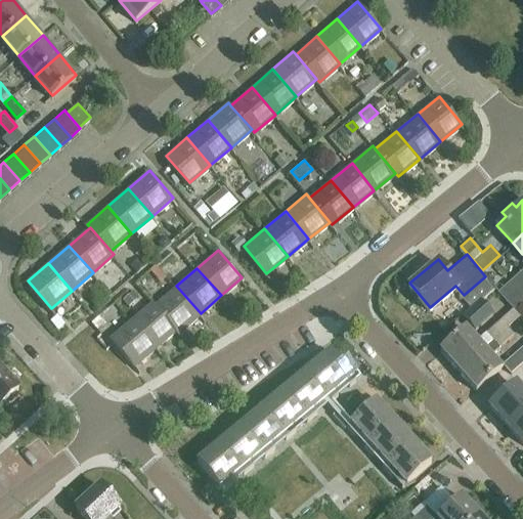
[(508,298),(522,284),(522,268),(499,289),(508,298)]
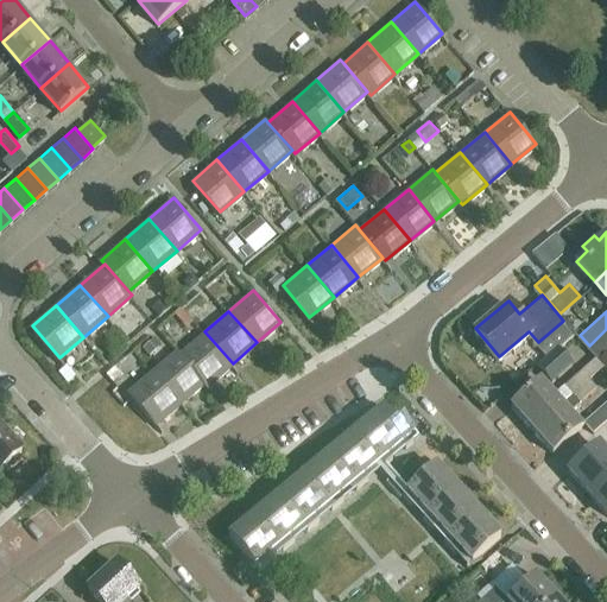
[(606,329),(589,346),(599,356),(606,349),(606,329)]
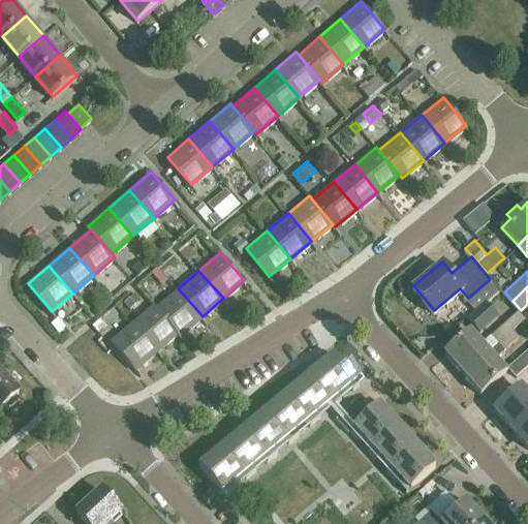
[(182,334),(203,316),(178,288),(157,307),(178,330),(182,334)]
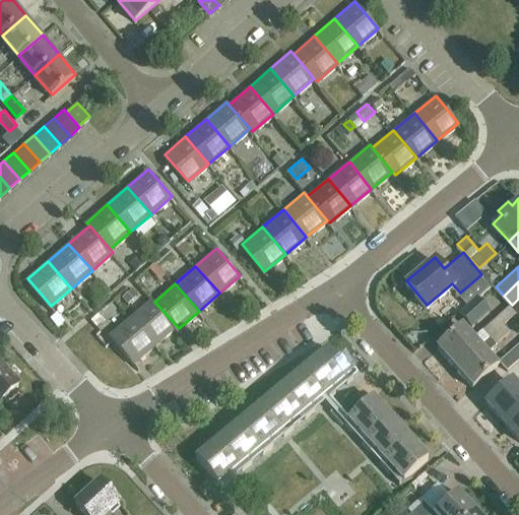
[(472,324),(490,309),(478,296),(460,311),(472,324)]
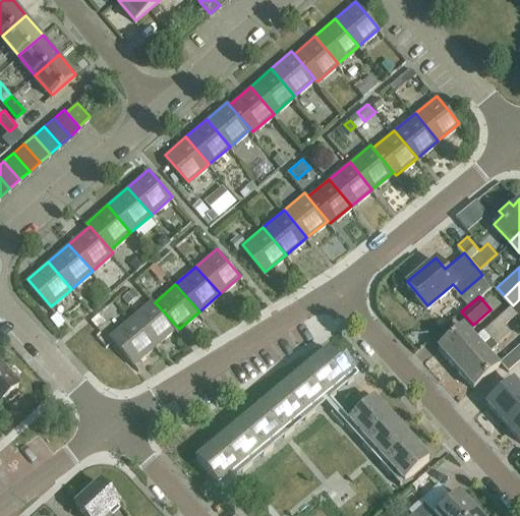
[(131,317),(155,343),(175,325),(155,302),(152,298),(131,317)]
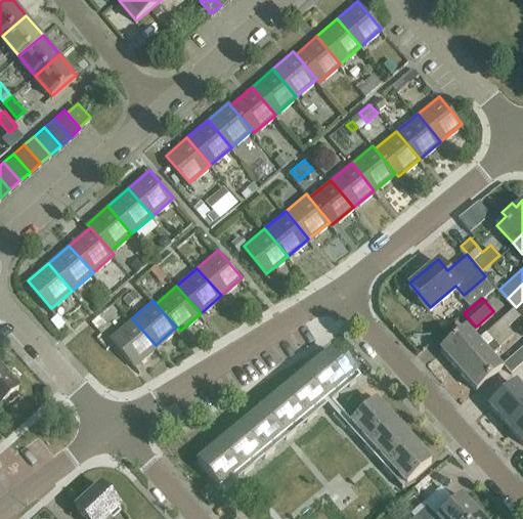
[(487,330),(493,337),(509,323),(520,313),(514,305),(502,315),(502,316),(487,330)]
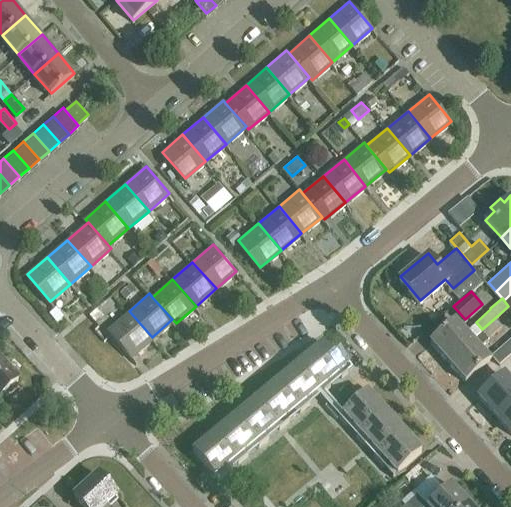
[(56,306),(50,311),(57,319),(63,314),(56,306)]
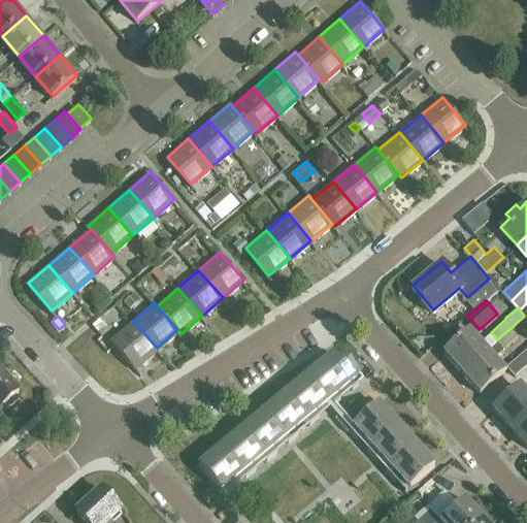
[(136,366),(157,348),(133,321),(112,339),(136,366)]
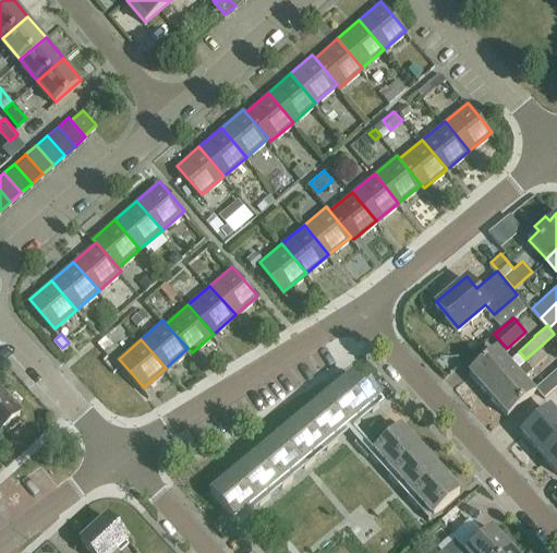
[(516,368),(488,392),(508,413),(535,389),(523,376),(533,368),(532,367),(548,352),(542,345),(525,359),(516,368)]
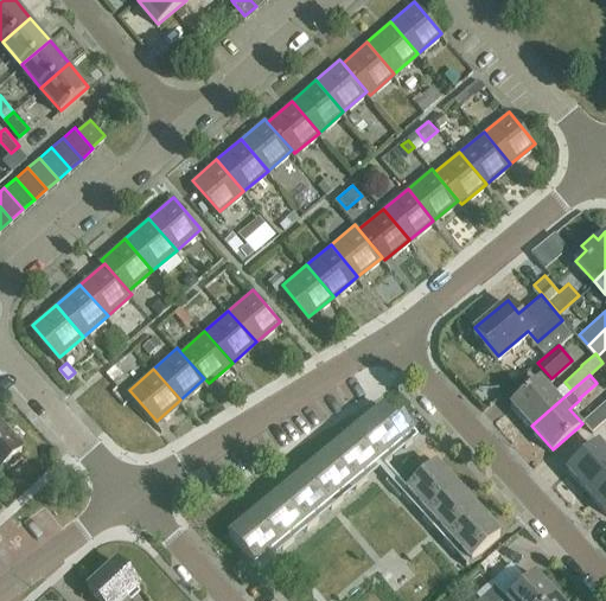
[(531,426),(561,400),(541,376),(511,402),(531,426)]
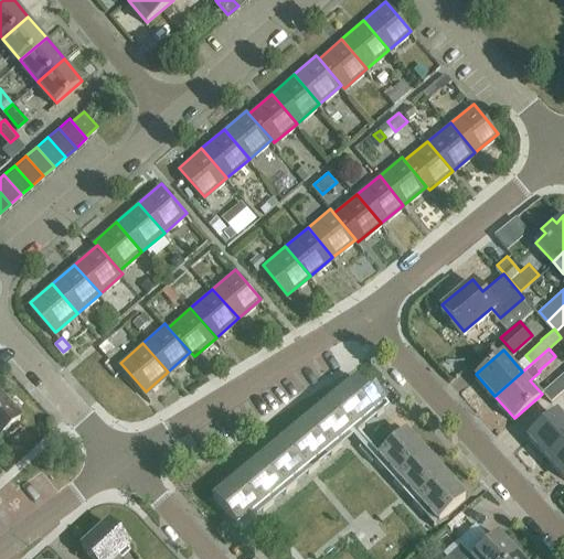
[(563,371),(542,389),(552,400),(563,388),(563,371)]
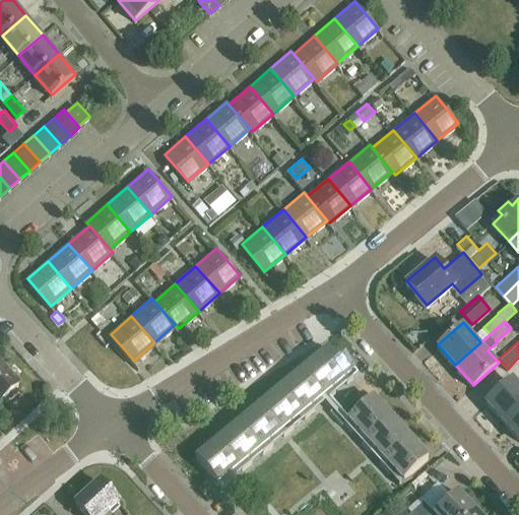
[(306,364),(331,393),(353,375),(349,371),(354,367),(344,355),(339,359),(328,344),(306,364)]
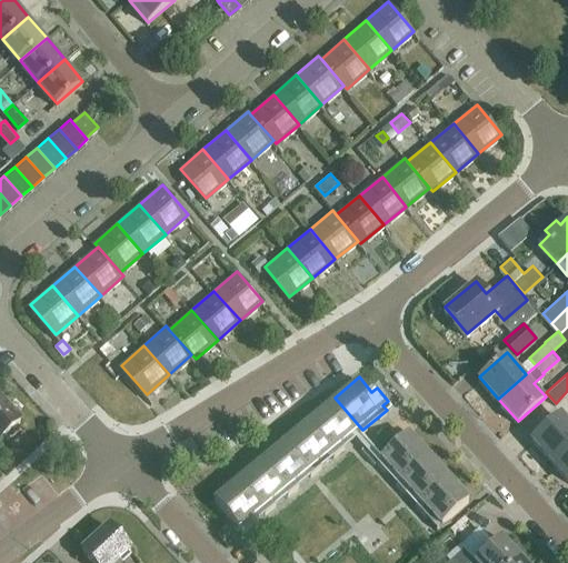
[(0,438),(8,431),(10,432),(13,433),(19,428),(19,424),(18,422),(21,419),(0,395),(0,438)]
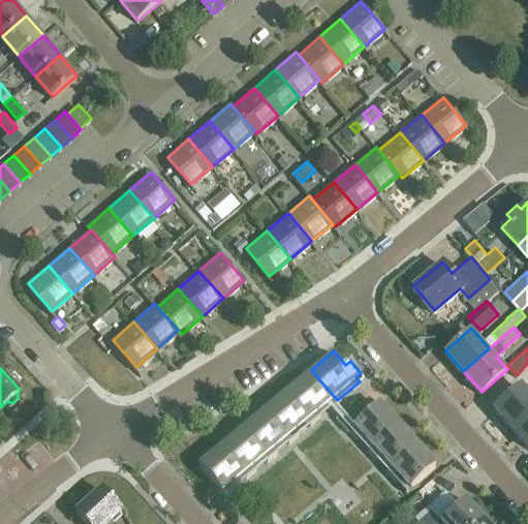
[(314,419),(337,400),(311,370),(289,389),(314,419)]
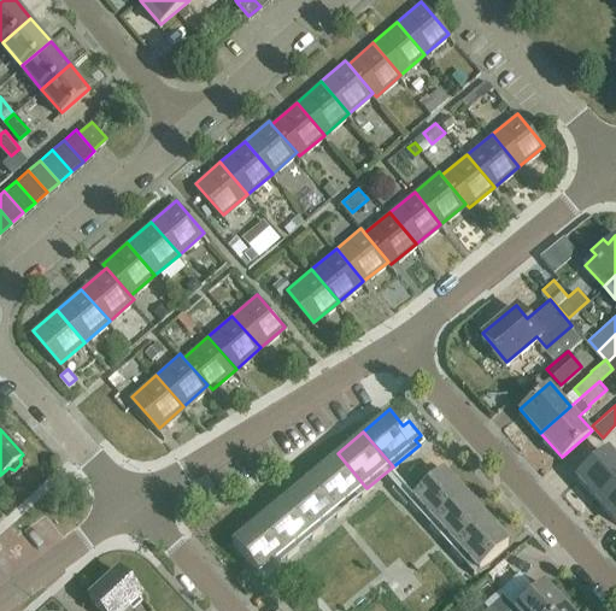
[(599,498),(615,482),(615,457),(608,448),(578,475),(599,498)]
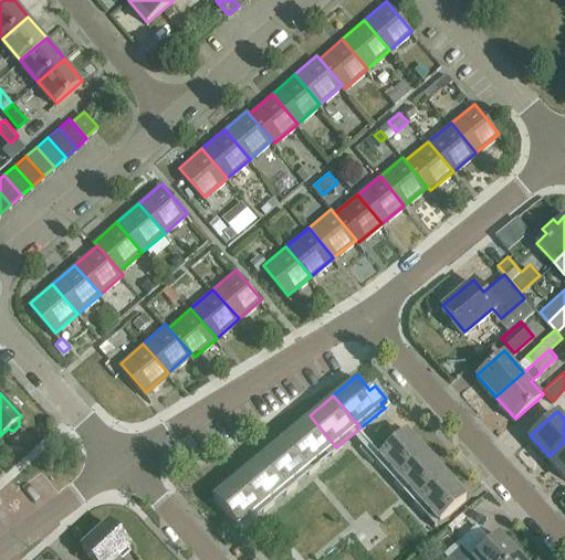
[(313,467),(336,447),(310,415),(285,435),(313,467)]
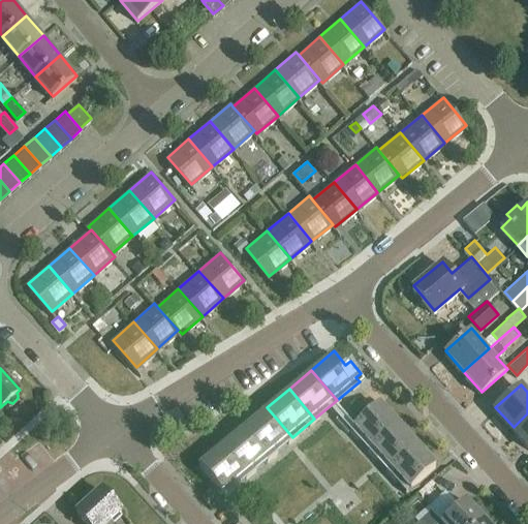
[(369,448),(398,422),(379,400),(368,410),(356,398),(337,415),(348,429),(350,428),(369,448)]
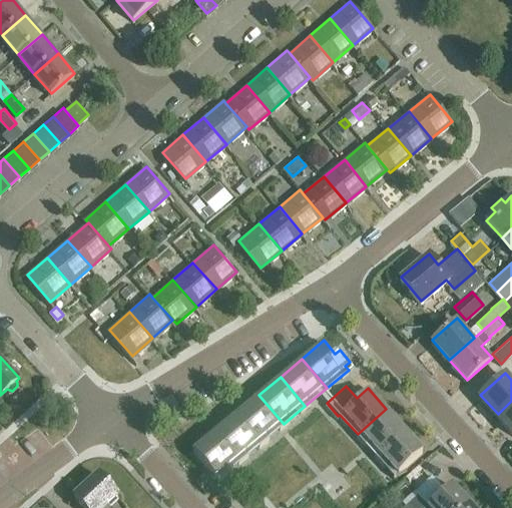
[(262,442),(284,424),(259,395),(236,413),(262,442)]
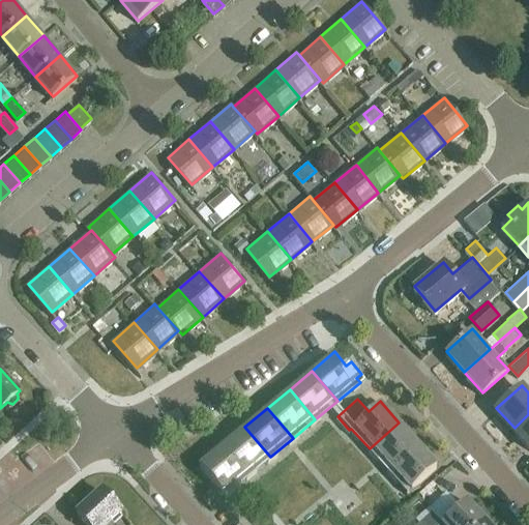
[(528,414),(515,428),(528,444),(528,414)]
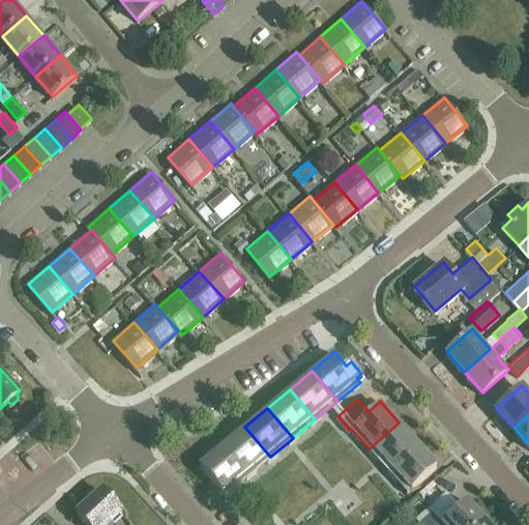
[(388,469),(417,443),(399,423),(370,448),(388,469)]
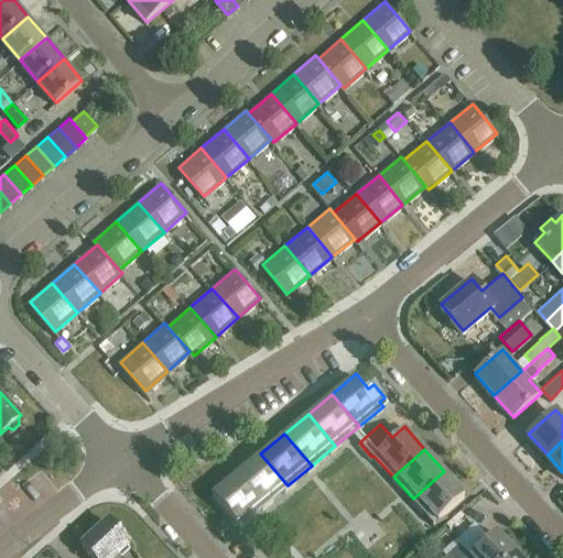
[(263,505),(288,485),(260,453),(237,473),(263,505)]
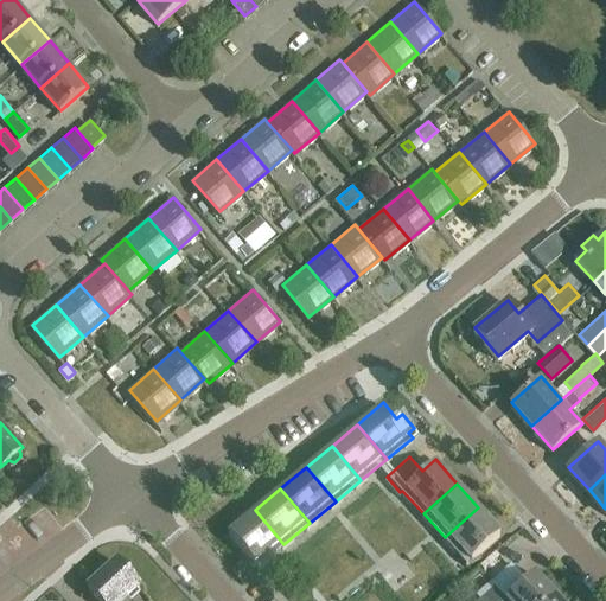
[(478,507),(445,537),(466,562),(499,531),(478,507)]
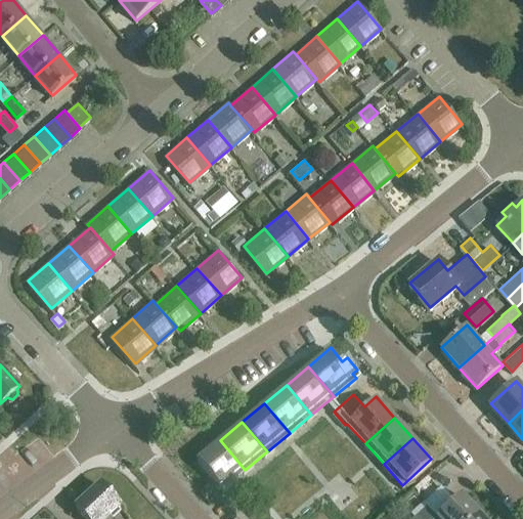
[(223,488),(245,470),(220,440),(198,459),(223,488)]
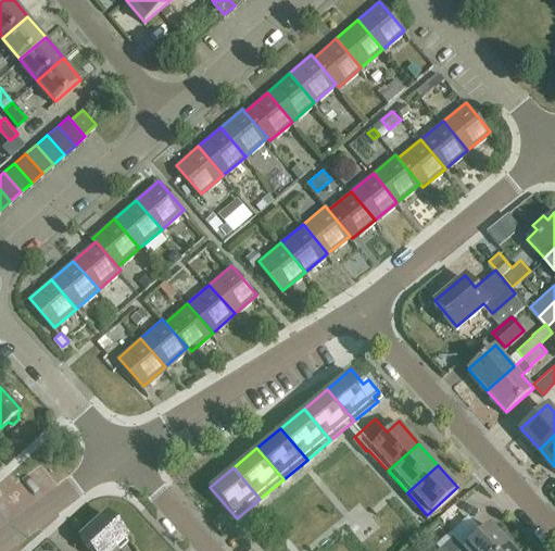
[(122,550),(116,545),(127,535),(106,512),(79,536),(93,550),(122,550)]
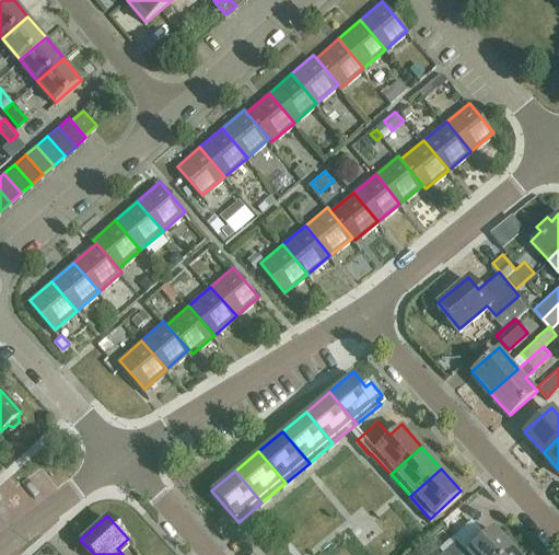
[(504,554),(513,548),(493,527),(462,554),(452,554),(446,547),(437,554),(504,554)]
